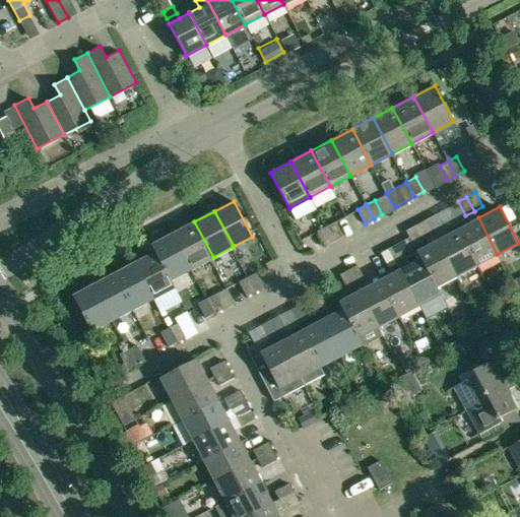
[(435,214),(426,218),(433,233),(442,229),(435,214)]
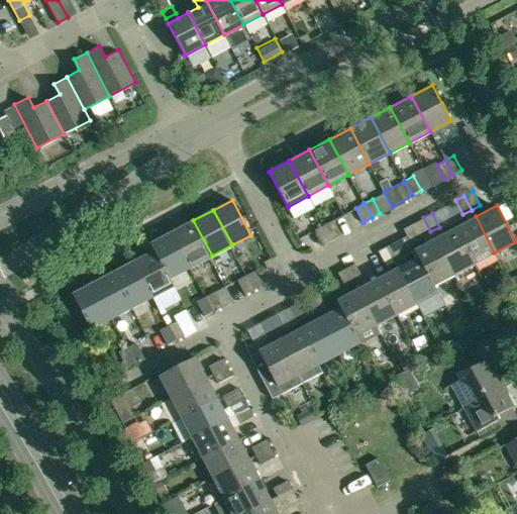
[(476,216),(454,227),(474,264),(494,252),(476,216)]
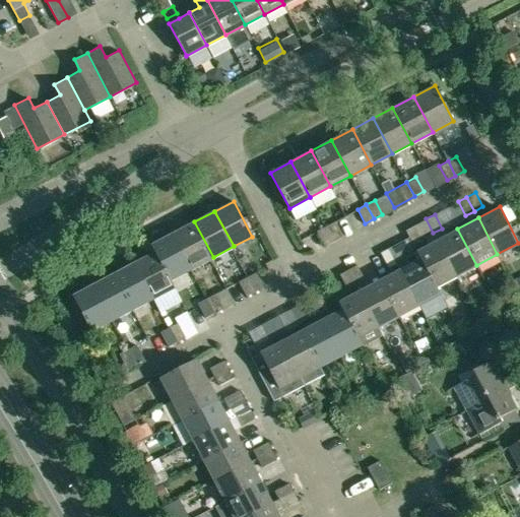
[(425,238),(433,233),(426,218),(416,223),(425,238)]
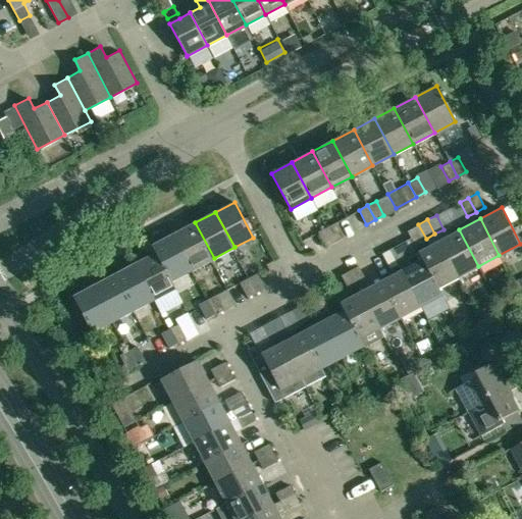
[(214,258),(195,222),(174,234),(193,269),(214,258)]
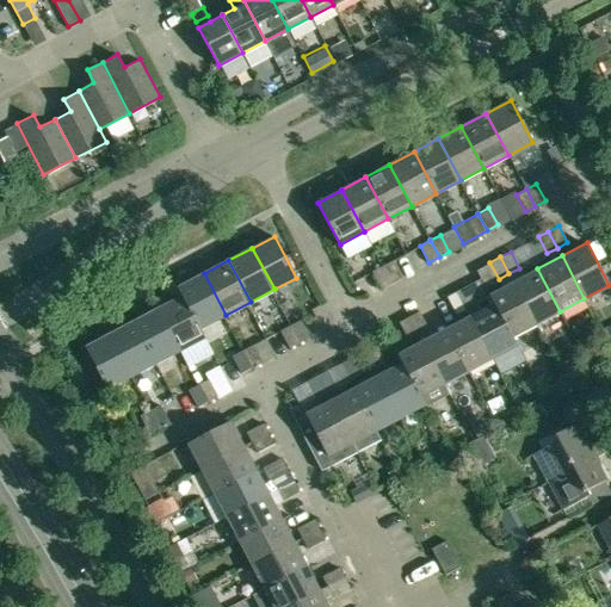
[(382,265),(392,282),(401,277),(393,260),(382,265)]
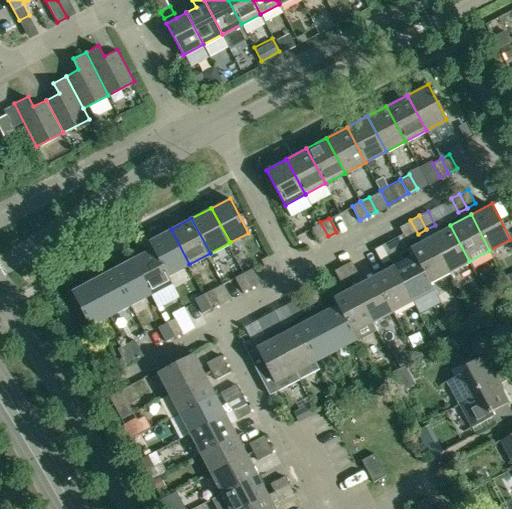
[(312,227),(319,241),(328,236),(320,222),(312,227)]
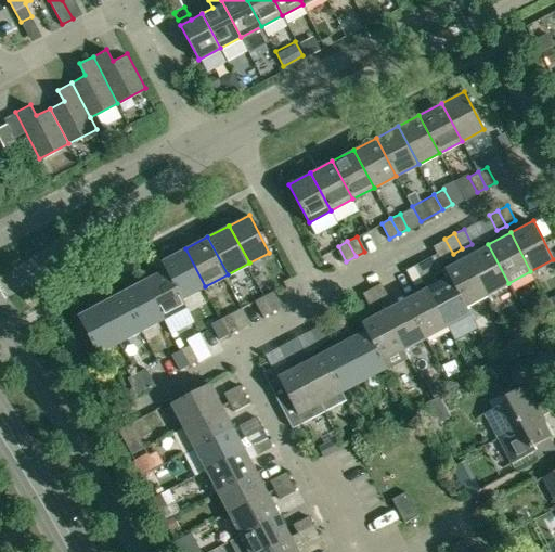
[(466,256),(486,294),(508,283),(488,244),(466,256)]
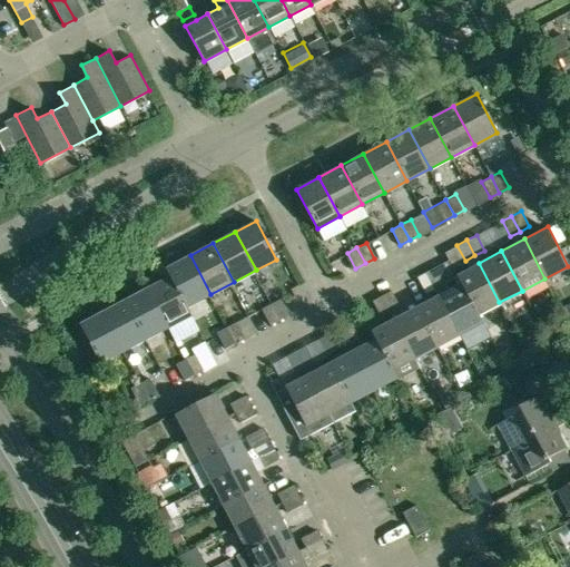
[(165,269),(169,275),(188,306),(210,294),(190,255),(165,269)]
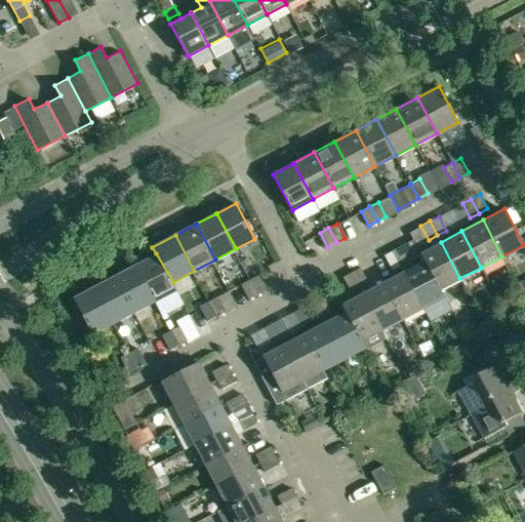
[(420,253),(425,261),(441,288),(459,278),(441,242),(420,253)]
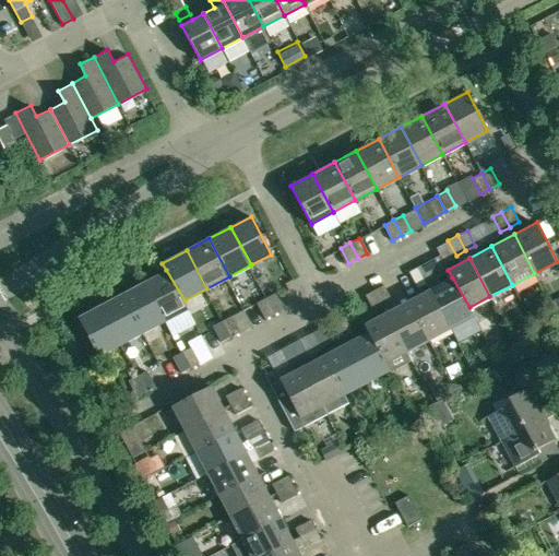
[(428,261),(418,267),(427,282),(436,276),(428,261)]
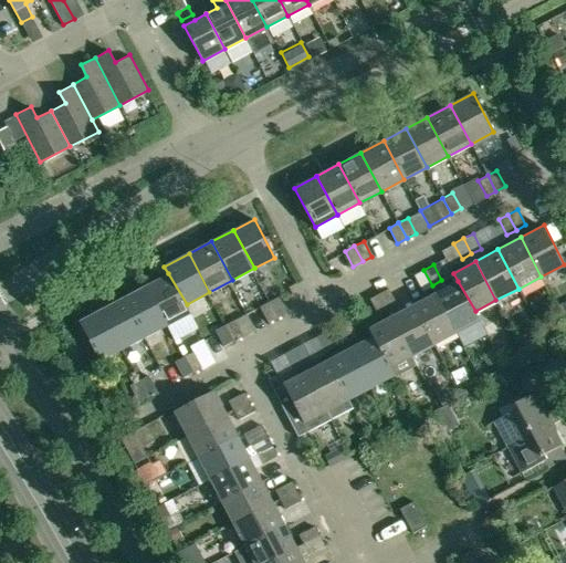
[(422,290),(432,285),(423,270),(415,274),(422,290)]
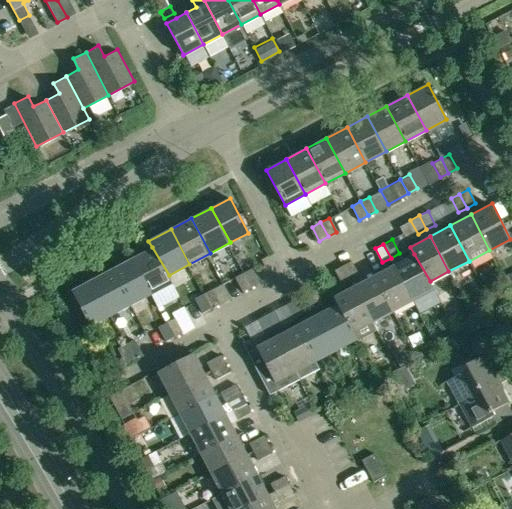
[(133,257),(152,293),(173,282),(169,275),(152,247),(133,257)]
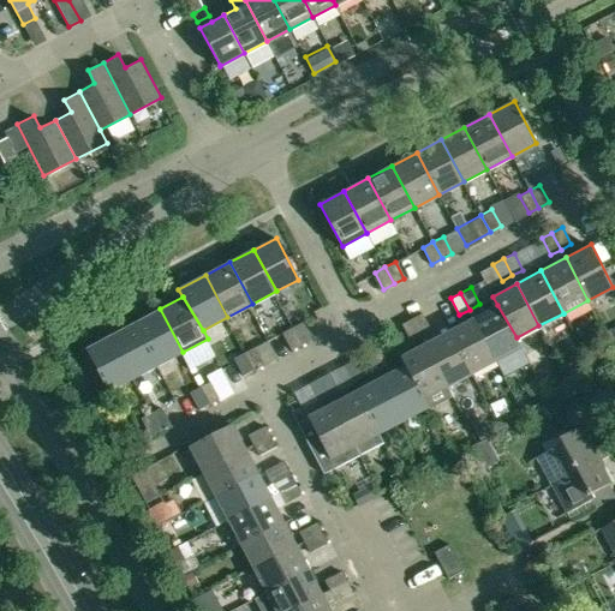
[(520,346),(517,337),(497,305),(472,318),(494,360),(520,346)]
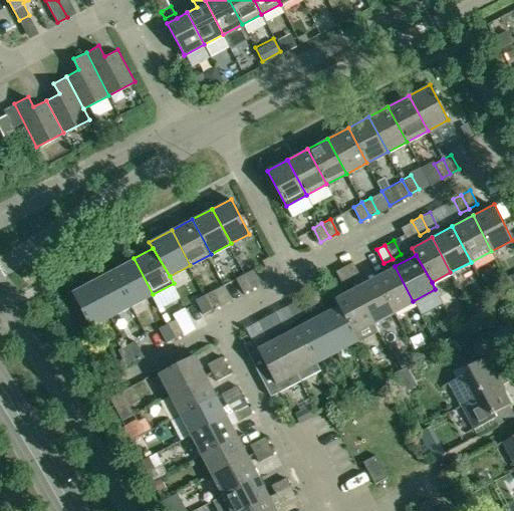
[(134,258),(113,269),(133,305),(153,294),(134,258)]
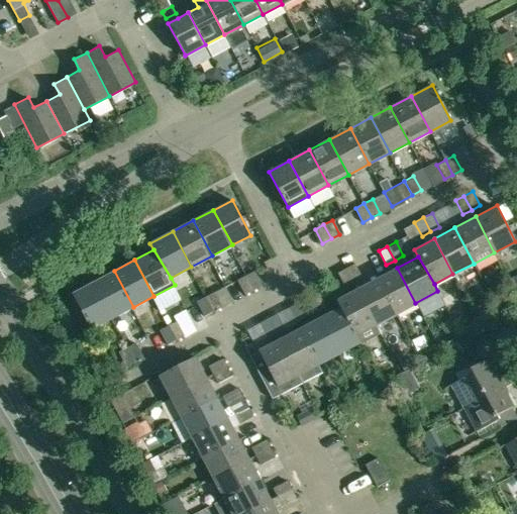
[(346,268),(353,282),(362,277),(354,264),(346,268)]
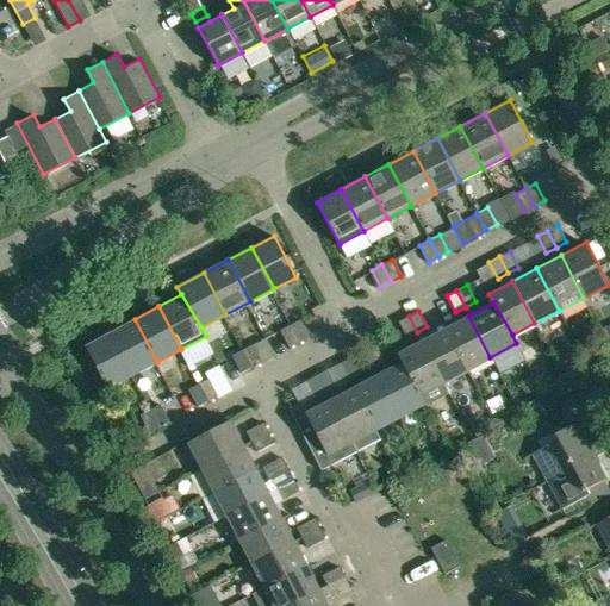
[(417,332),(409,316),(399,320),(405,331),(408,337),(417,332)]
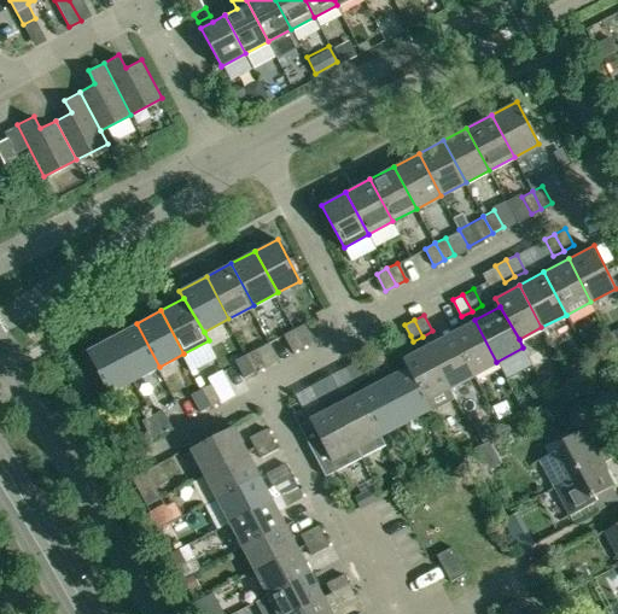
[(474,320),(449,333),(472,375),(496,362),(474,320)]
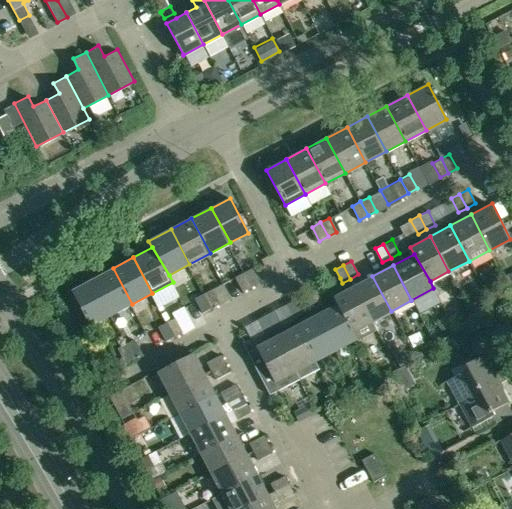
[(252,267),(244,272),(252,286),(260,281),(252,267)]
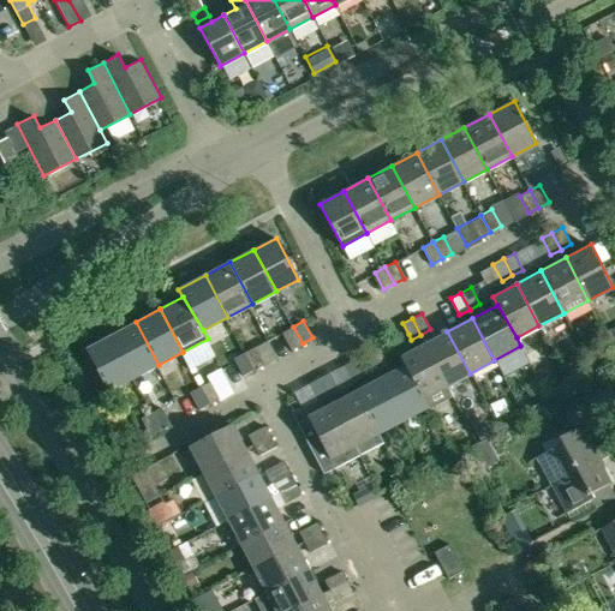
[(136,322),(112,335),(133,377),(159,365),(136,322)]
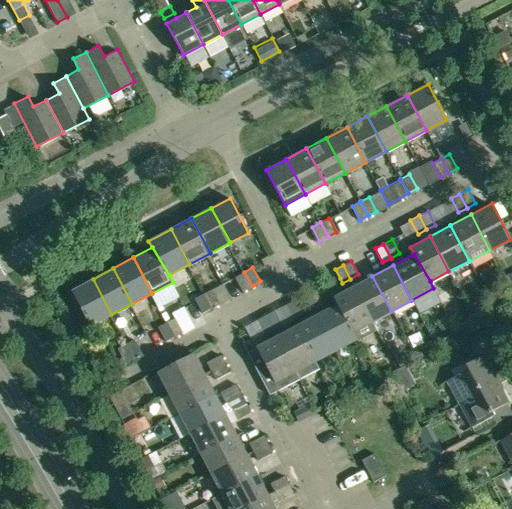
[(252,286),(244,272),(236,276),(243,290),(252,286)]
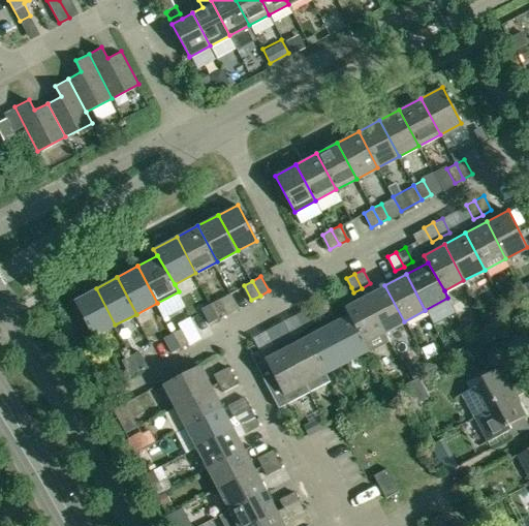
[(382,333),(404,321),(384,285),(364,296),(382,333)]
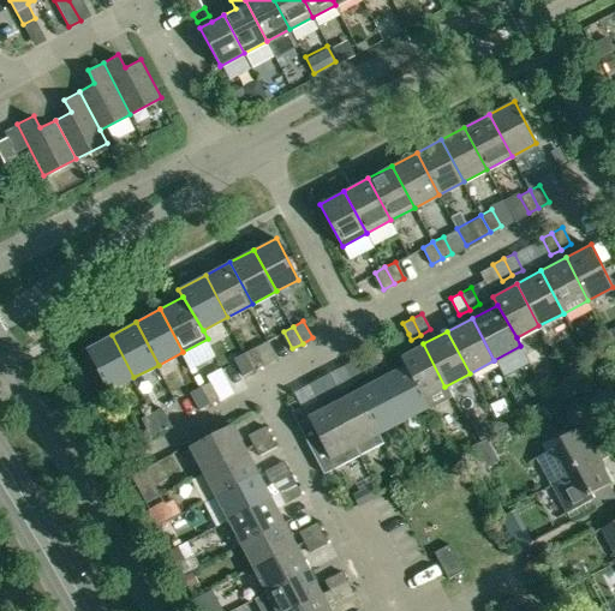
[(133,377),(112,335),(87,348),(109,390),(133,377)]
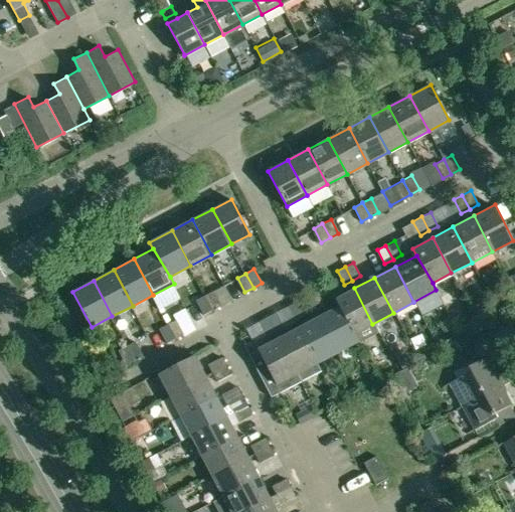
[(335,298),(339,305),(358,340),(359,341),(375,332),(375,331),(376,330),(372,324),(354,288),(335,298)]
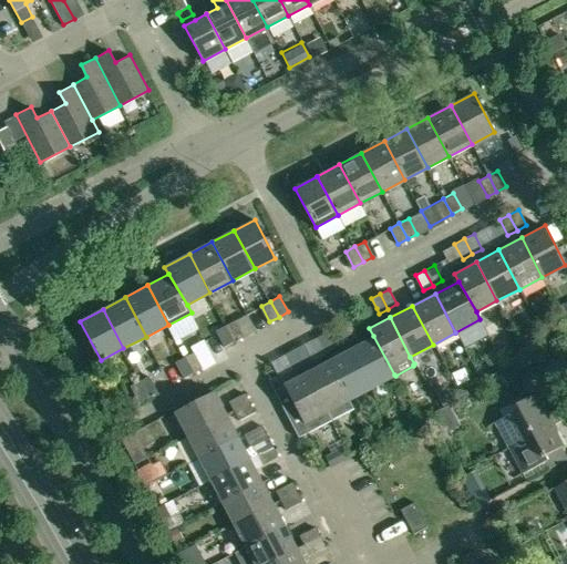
[(235,319),(226,325),(234,340),(244,336),(235,319)]
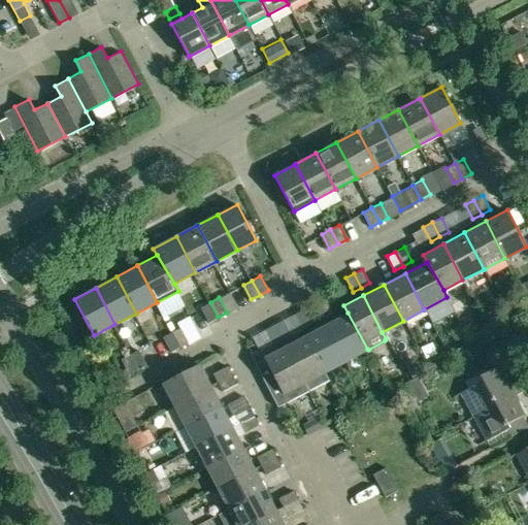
[(324,297),(316,302),(323,317),(332,312),(324,297)]
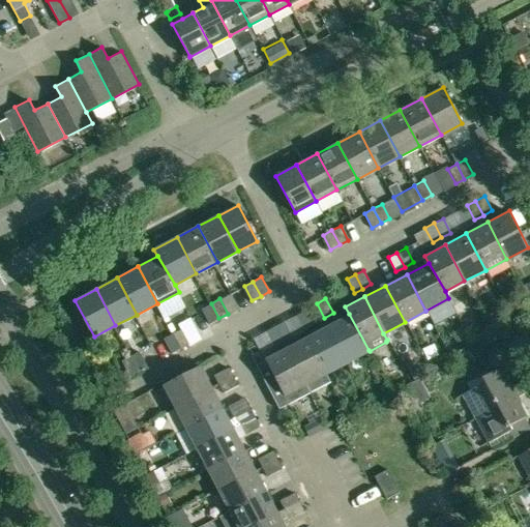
[(210,322),(218,318),(211,303),(202,308),(210,322)]
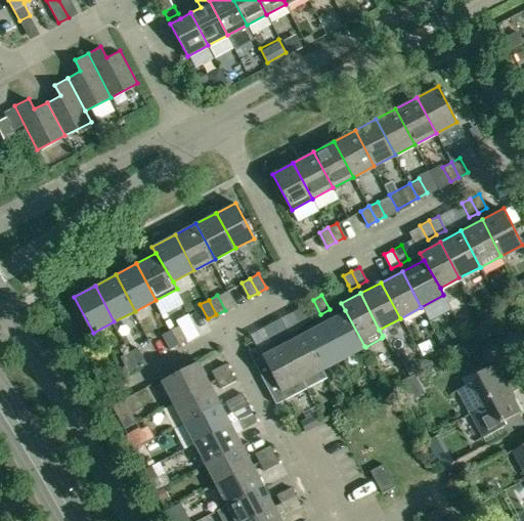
[(312,318),(320,314),(313,300),(304,304),(312,318)]
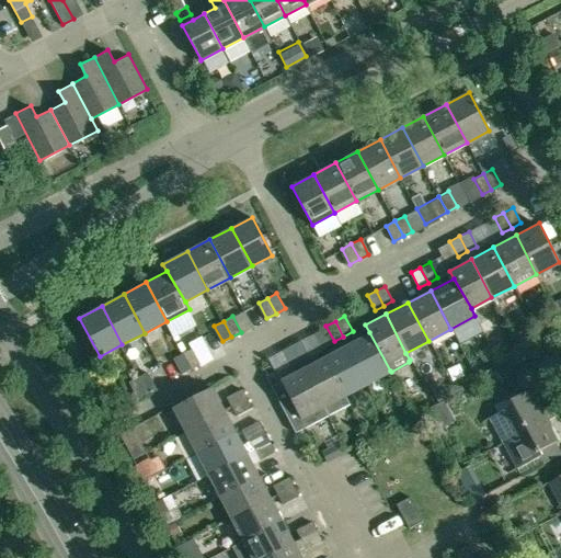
[(390,371),(369,332),(348,343),(369,383),(390,371)]
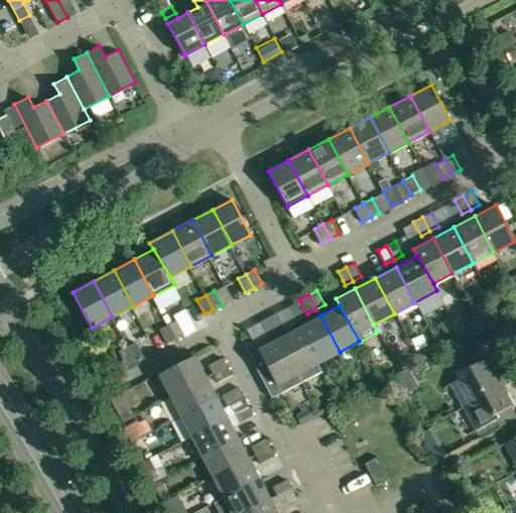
[(276,311),(268,316),(275,331),(284,327),(276,311)]
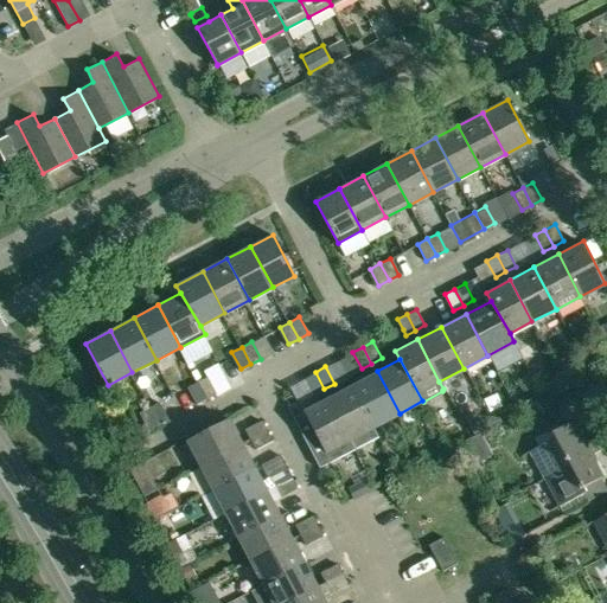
[(377,371),(352,384),(375,425),(400,414),(377,371)]
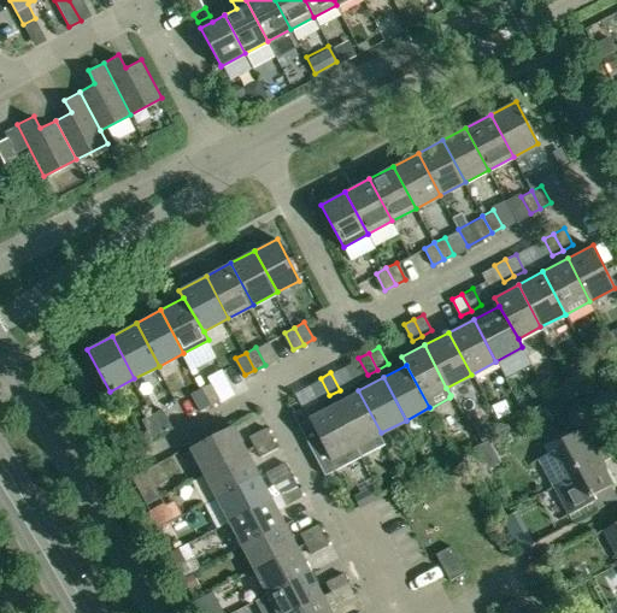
[(319,400),(329,395),(321,378),(310,383),(319,400)]
